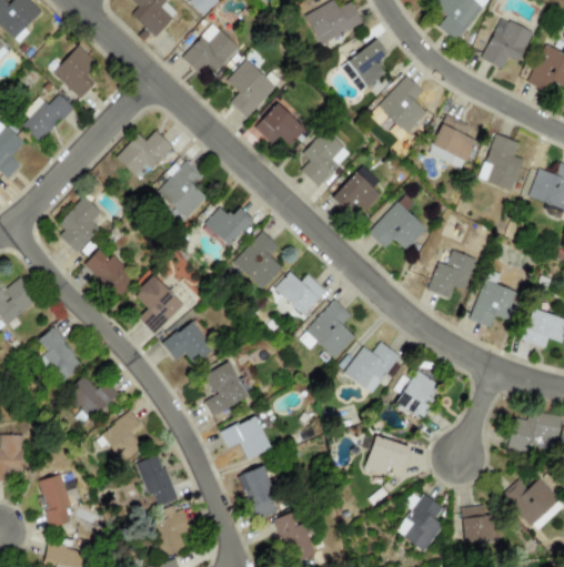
[(12,0),(10,3),(6,0),(0,0),(0,23),(20,42),(30,31),(27,28),(42,10),(30,0),(12,0)]
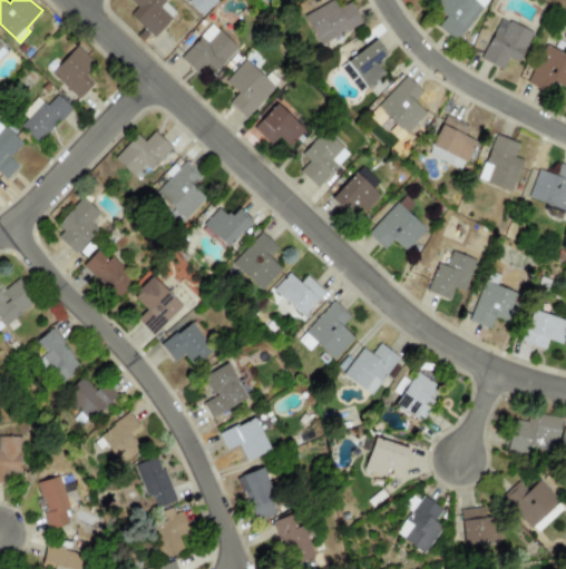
[(134,0),(139,6),(132,13),(156,36),(179,11),(167,0),(134,0)]
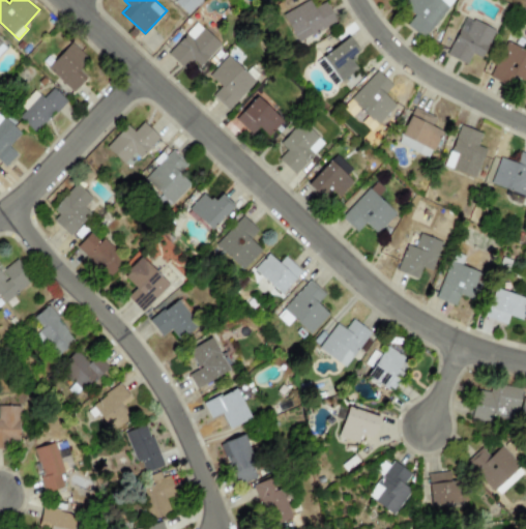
[(178,0),(177,1),(191,13),(203,0),(178,0)]
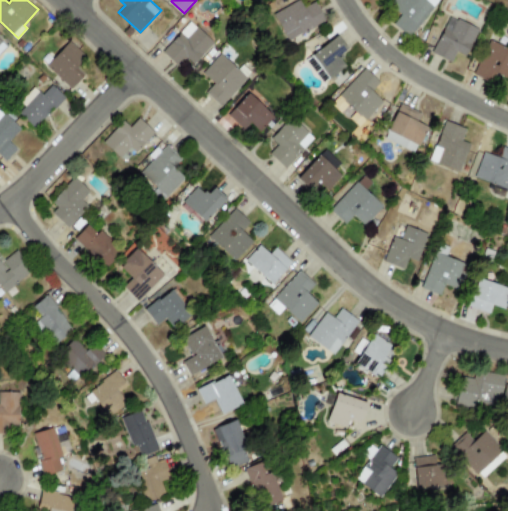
[(327,21),(317,1),(306,6),(303,0),(300,0),(275,12),(289,40),(327,21)]
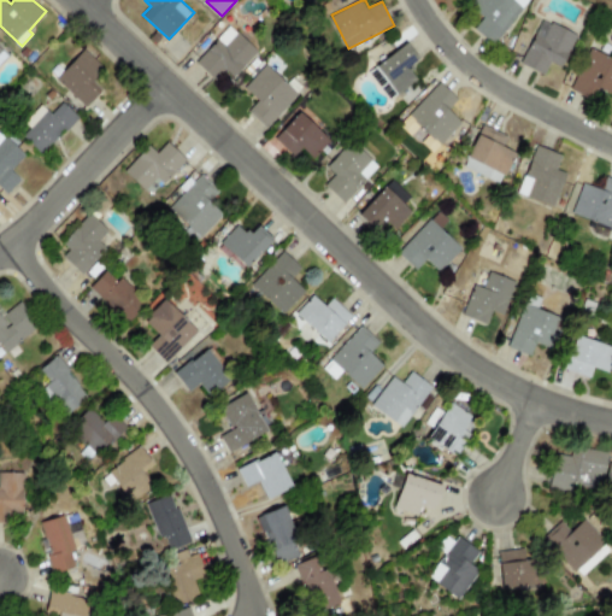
[(476,25),(494,42),(525,9),(515,0),(474,0),(470,5),(483,17),(476,25)]
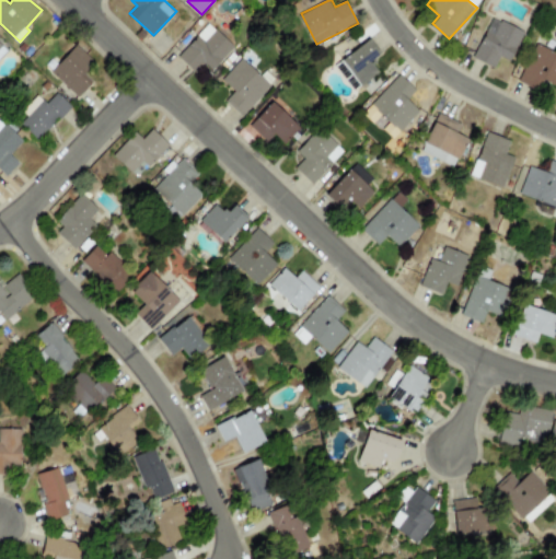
[(525,30),(495,15),(475,58),(496,67),(501,56),(512,60),(525,30)]
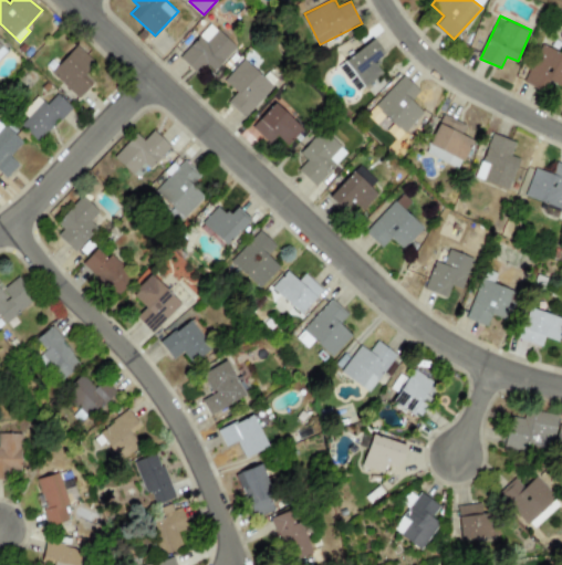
[(199,72),(208,63),(217,70),(239,46),(214,23),(183,56),(199,72)]
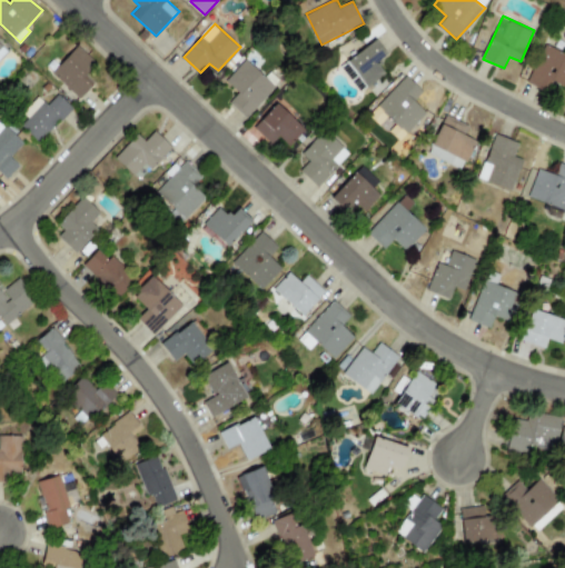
[(362,91),(387,73),(380,62),(388,57),(378,41),(344,65),(362,91)]
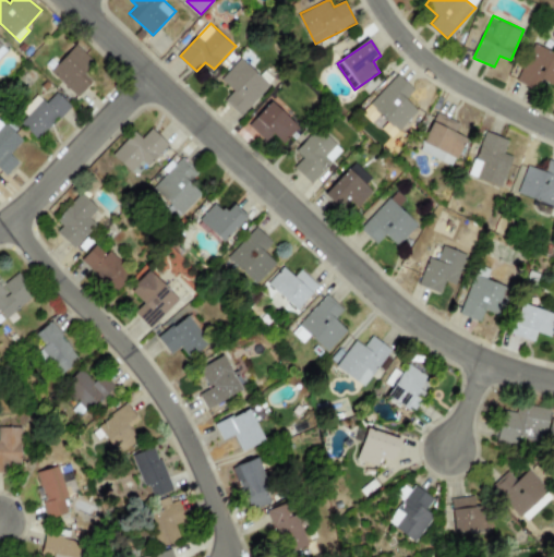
[(553,51),(537,43),(518,81),(538,91),(543,79),(553,85),(553,51)]
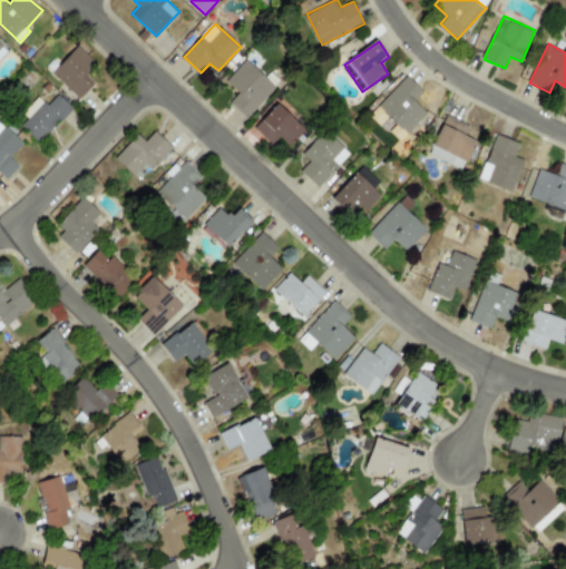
[(79,46),(99,62),(84,78),(93,86),(81,98),(54,72),(79,46)]
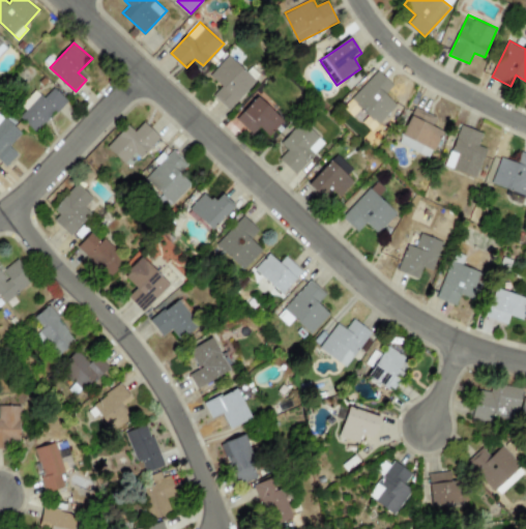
[(223,86),(214,94),(230,110),(258,82),(232,55),(211,75),(223,86)]
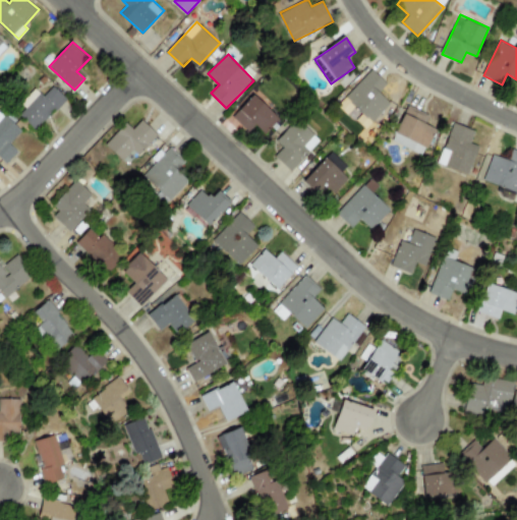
[(354,106),(372,123),(392,103),(381,92),(389,83),(372,68),(341,103),(350,111),(354,106)]
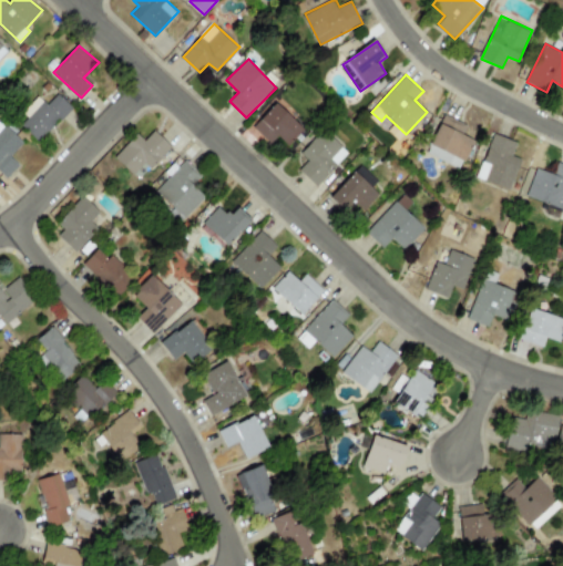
[(74,107),(60,93),(48,104),(41,96),(19,120),(40,141),(74,107)]
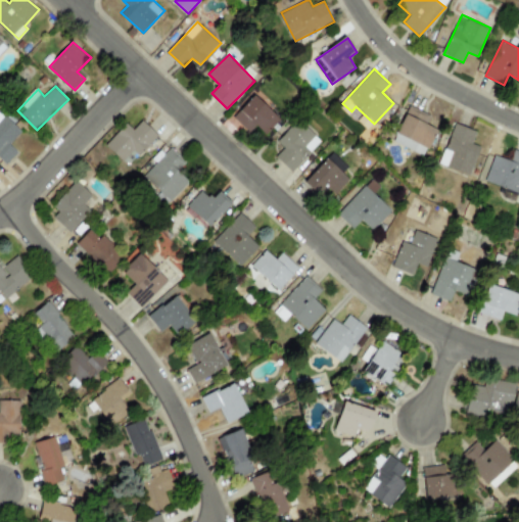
[(282,119),(255,94),(235,116),(251,132),(257,125),(268,134),(282,119)]
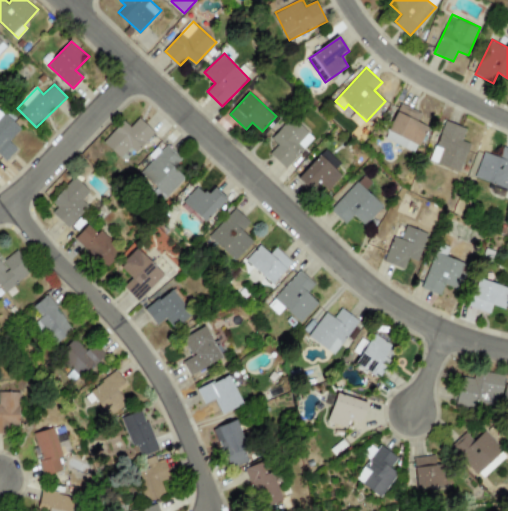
[(429,126),(419,121),(423,112),(402,103),(386,138),(418,152),(429,126)]
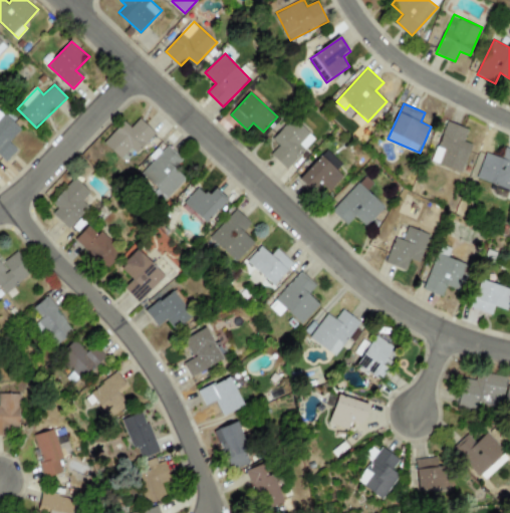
[(0,155),(7,162),(19,150),(11,142),(23,130),(6,113),(0,119),(0,155)]
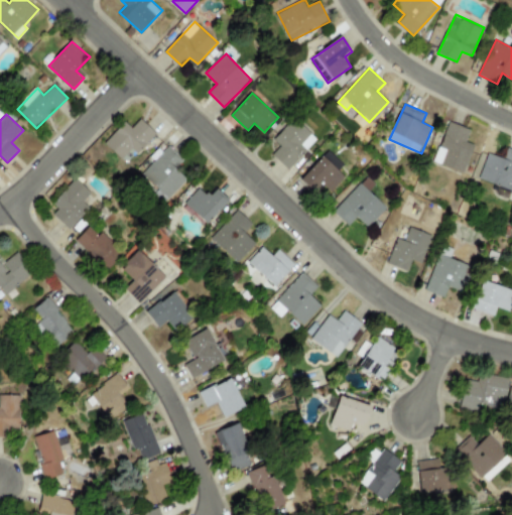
[(318,139),(295,117),(275,139),(282,145),(274,154),(290,169),(318,139)]
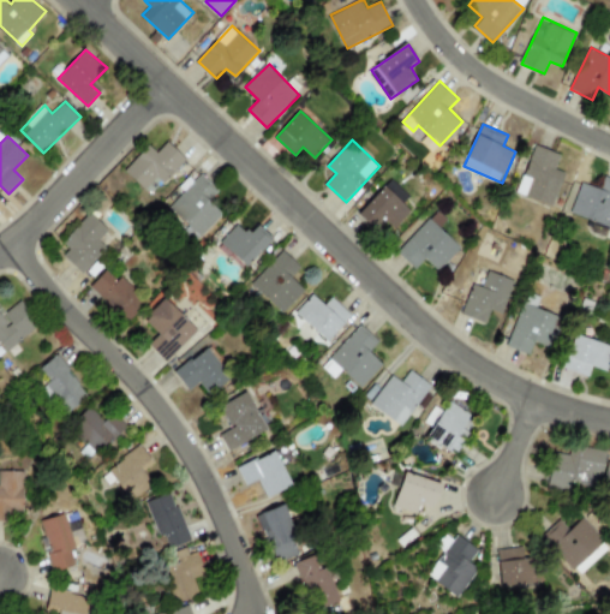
[(159,176),(166,183),(187,158),(169,141),(159,153),(150,144),(126,170),(147,189),(159,176)]
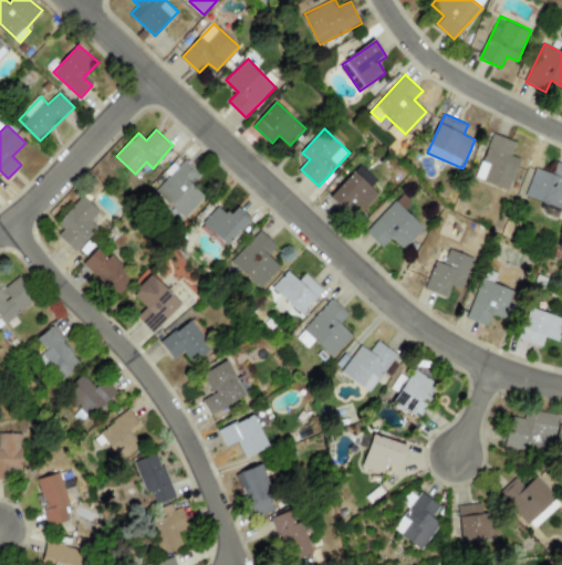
[(521,157),(513,155),(518,140),(493,133),(480,178),(512,188),(521,157)]
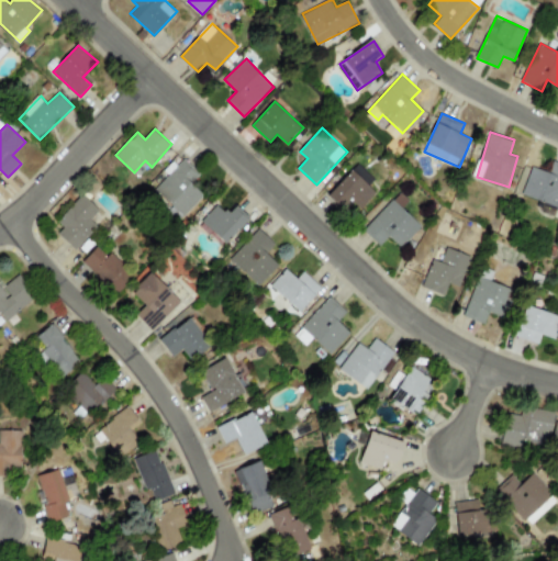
[(185,216),(205,194),(193,182),(202,174),(186,158),(156,189),(185,216)]
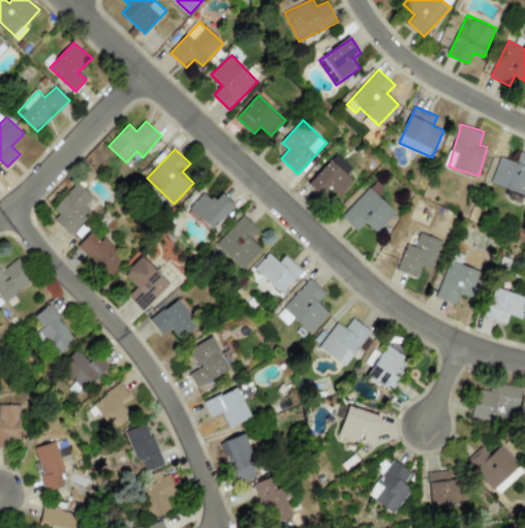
[(492,183),(524,194),(524,152),(523,152),(520,162),(501,156),(492,183)]
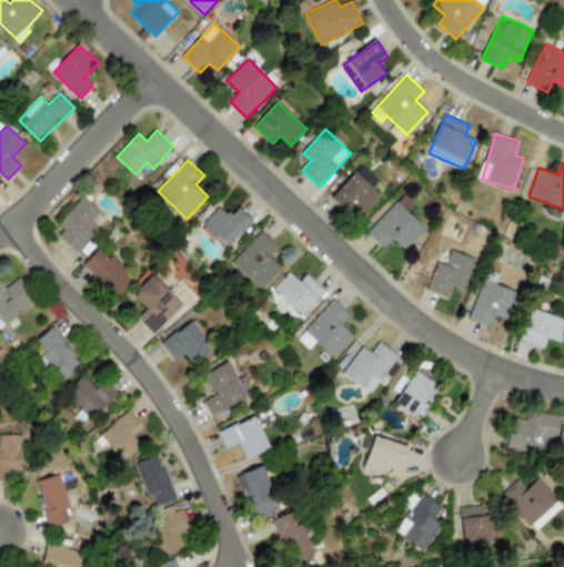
[(334,195),(359,218),(381,193),(358,171),(334,195)]
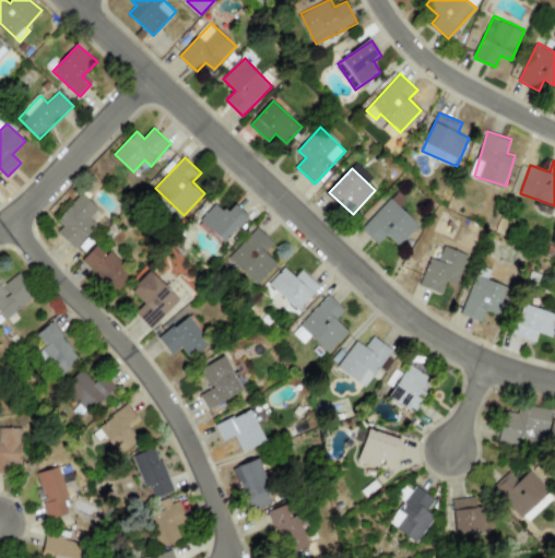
[(66,225),(59,233),(77,248),(98,225),(92,218),(101,209),(83,192),(59,218),(66,225)]
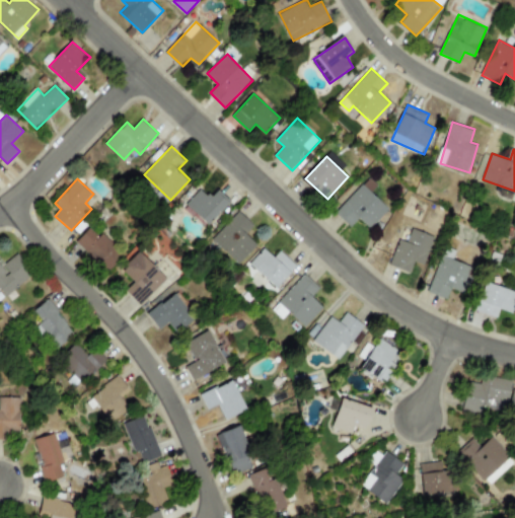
[(390,208),(363,183),(337,212),(352,226),(360,218),(372,228),(390,208)]
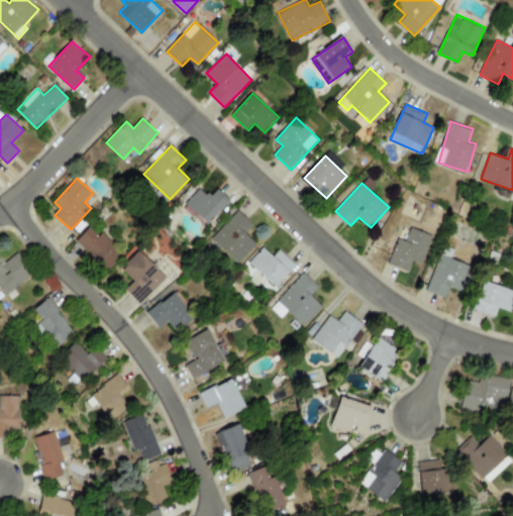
[(187,203),(208,223),(230,200),(218,189),(211,196),(201,187),(187,203)]
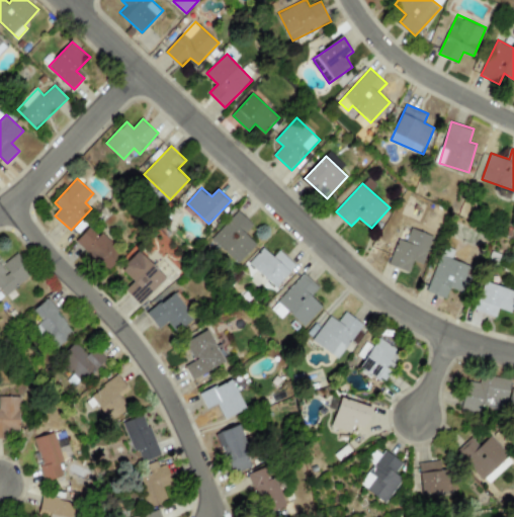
[(255,225),(240,209),(212,239),(240,263),(258,244),(247,233),(255,225)]
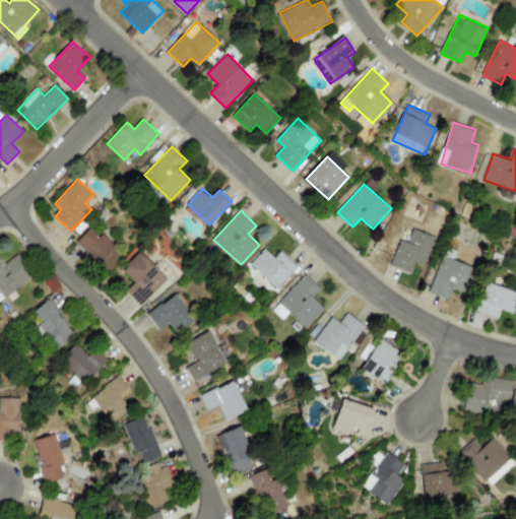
[(103,234),(101,236),(90,226),(77,241),(109,270),(124,253),(103,234)]
